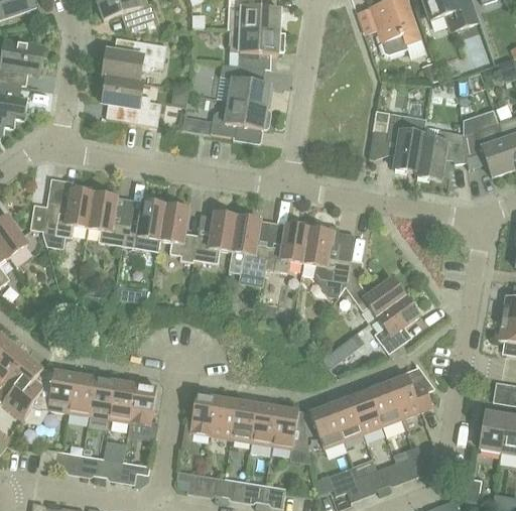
[(0,0),(0,19),(35,8),(32,0),(0,0)]
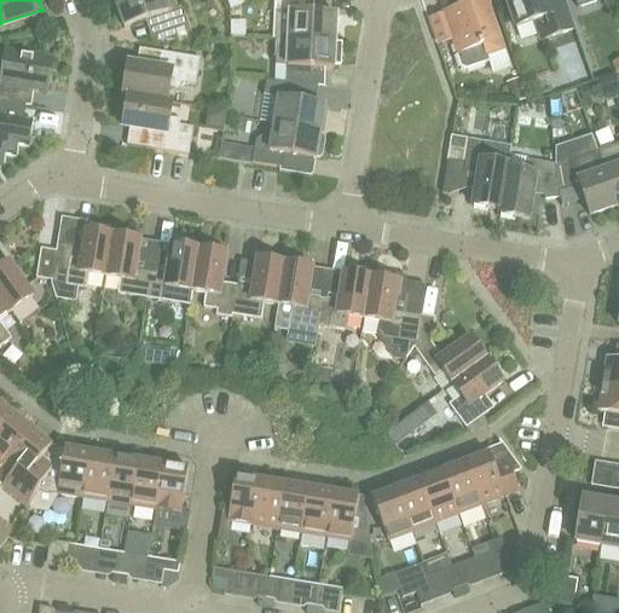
[(116,0),(125,23),(155,12),(165,38),(195,36),(183,3),(179,4),(177,0),(116,0)]
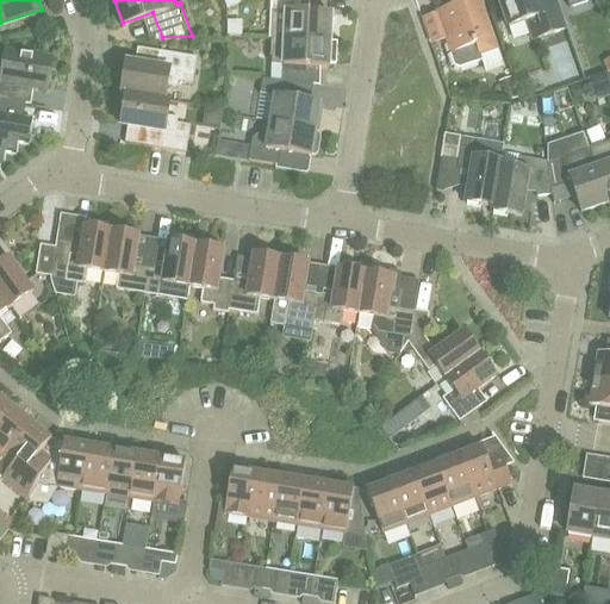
[(269,33),(273,33),(330,37),(331,10),(299,8),(299,0),(271,0),(271,7),(269,33)]
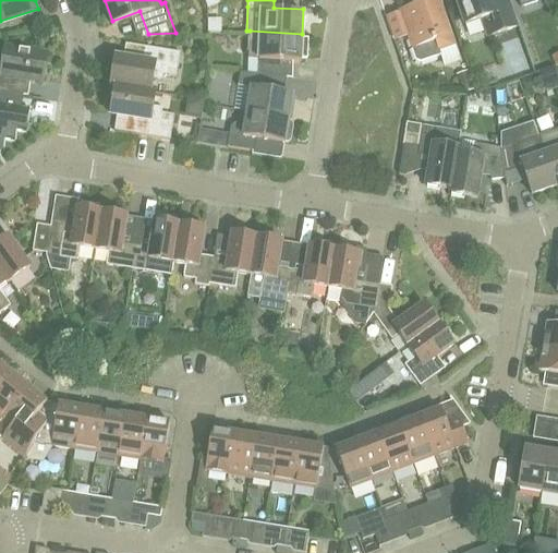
[(398,7),(398,9),(411,46),(413,53),(416,56),(456,41),(440,0),(417,0),(398,7)]
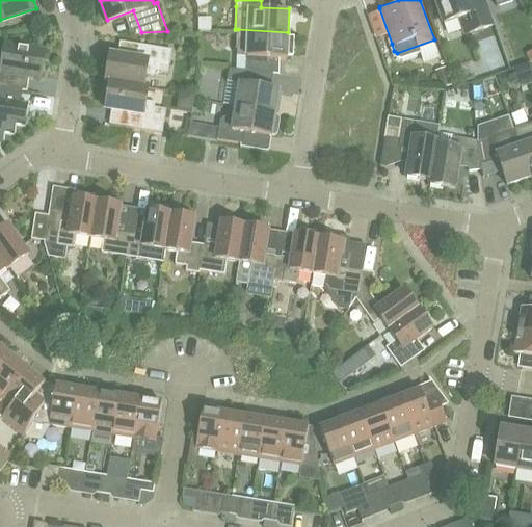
[(435,0),(443,20),(459,15),(464,31),(494,21),(486,0),(435,0)]
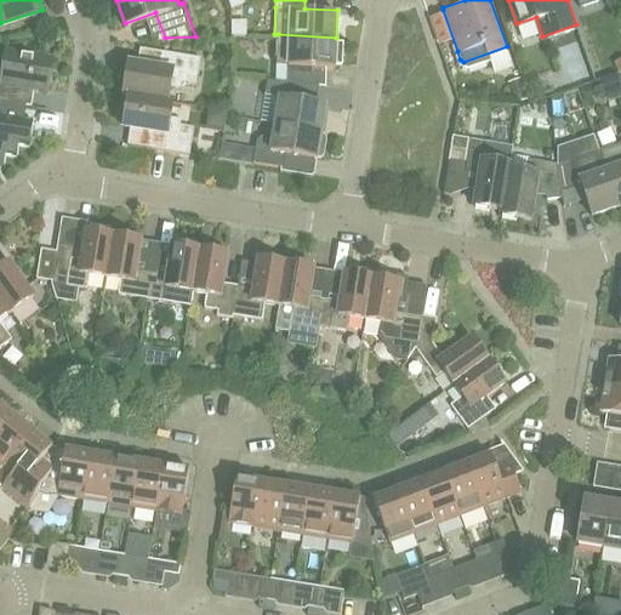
[(286,62),(286,78),(295,80),(318,83),(319,64),(335,64),(336,38),(278,34),(277,61),(286,62)]
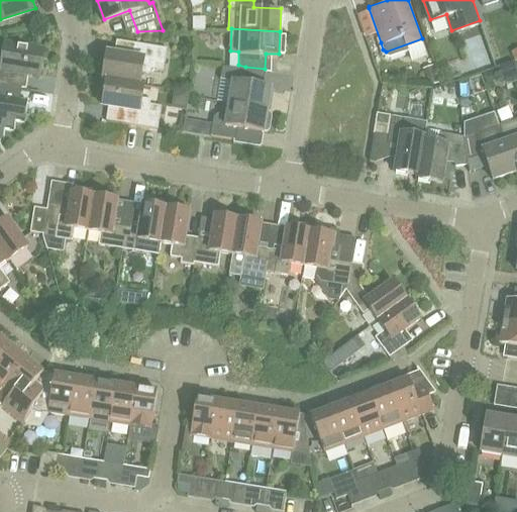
[(0,81),(4,82),(6,68),(39,74),(43,45),(5,39),(2,55),(0,54),(0,81)]
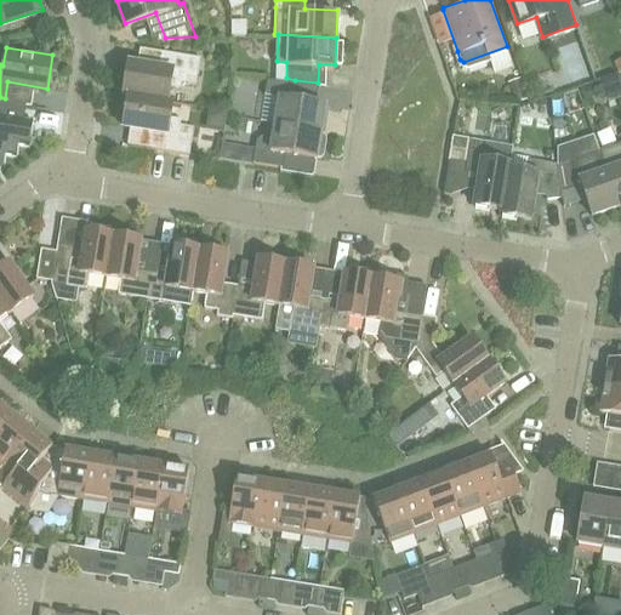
[(123,91),(127,92),(167,98),(167,97),(170,83),(181,85),(182,79),(195,81),(200,55),(161,47),(159,64),(127,60),(123,91)]
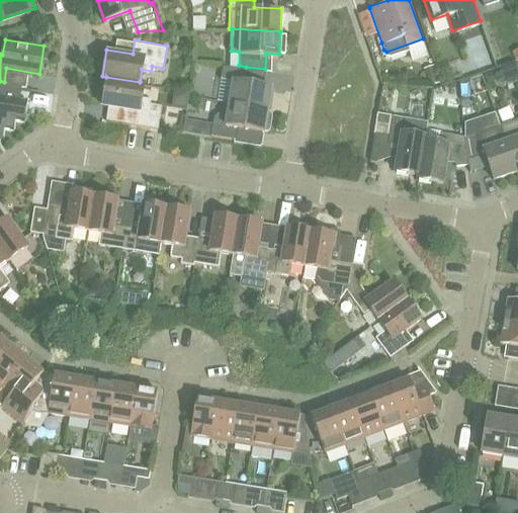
[(434,62),(424,66),(430,83),(440,80),(434,62)]
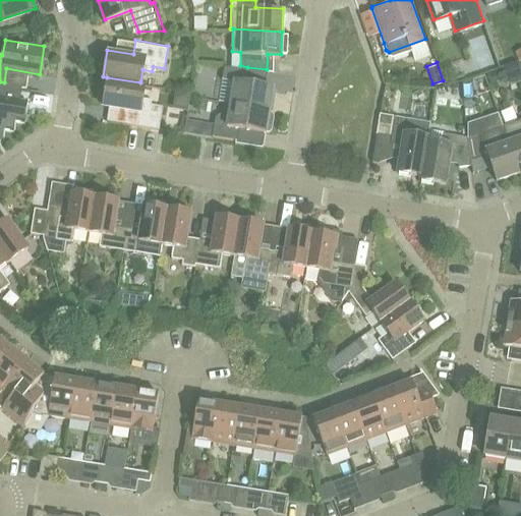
[(245,80),(247,67),(240,65),(224,63),(221,76),(234,78),(230,101),(269,108),(273,84),(245,80)]
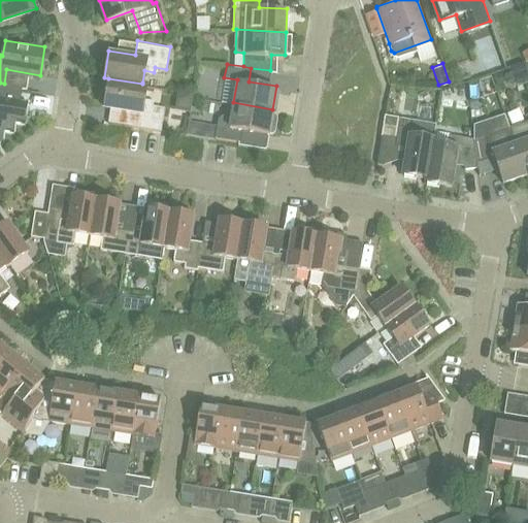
[(502,68),(492,72),(495,84),(502,82),(504,74),(502,68)]
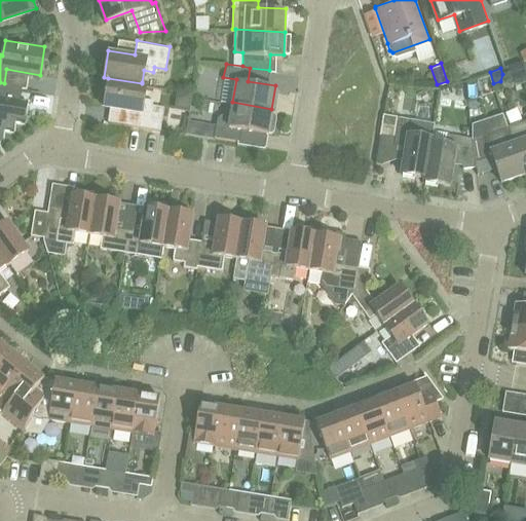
[(130,108),(128,122),(160,127),(164,105),(152,103),(153,98),(144,97),(146,83),(142,82),(142,83),(108,78),(104,104),(130,108)]
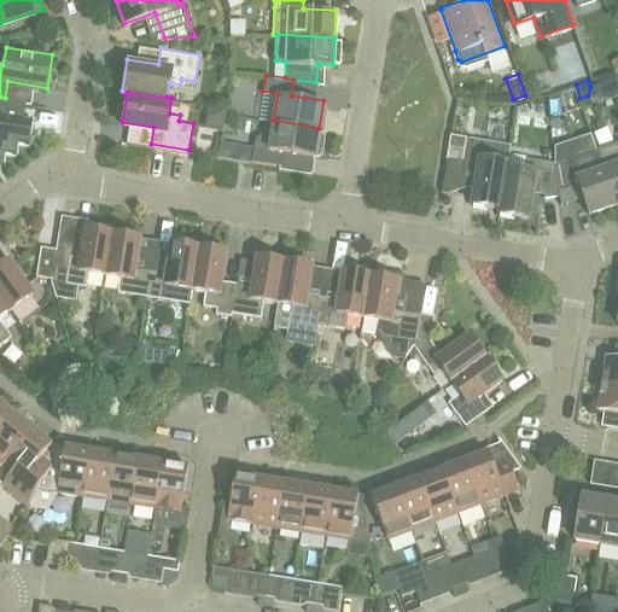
[(18,100),(5,98),(0,97),(0,161),(3,161),(16,151),(18,140),(29,141),(33,117),(17,115),(18,100)]
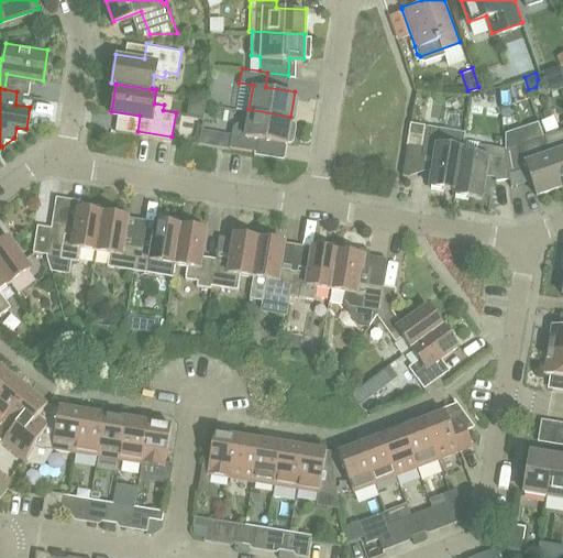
[(257,135),(287,141),(290,117),(249,109),(246,123),(238,122),(232,126),(229,144),(255,149),(257,135)]
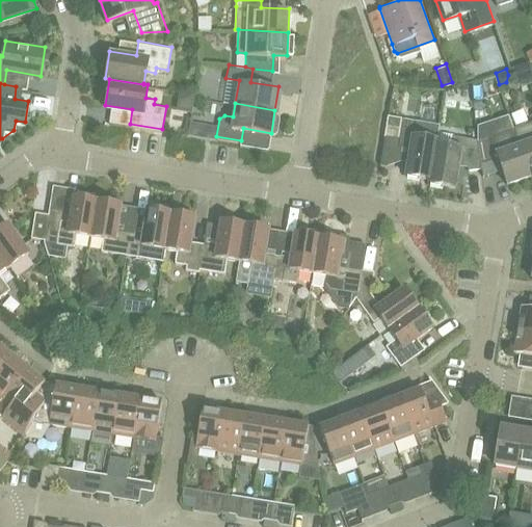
[(531,120),(513,127),(520,143),(530,174),(531,173),(531,110),(531,111),(531,120)]
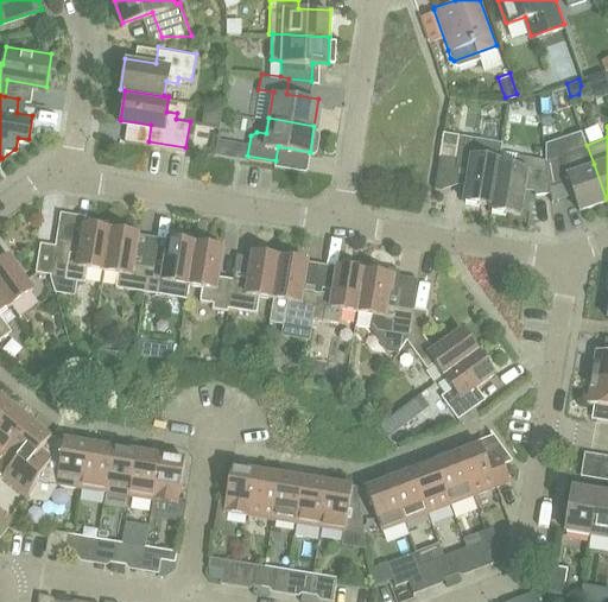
[(439,153),(455,156),(458,132),(443,130),(439,153)]
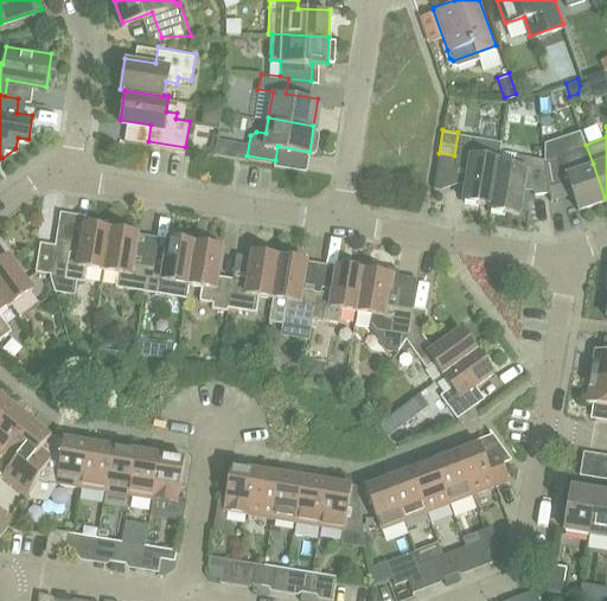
[(455,155),(454,155),(439,153),(433,185),(441,187),(467,174),(462,197),(491,202),(498,162),(499,158),(481,154),(484,136),(459,133),(455,155)]
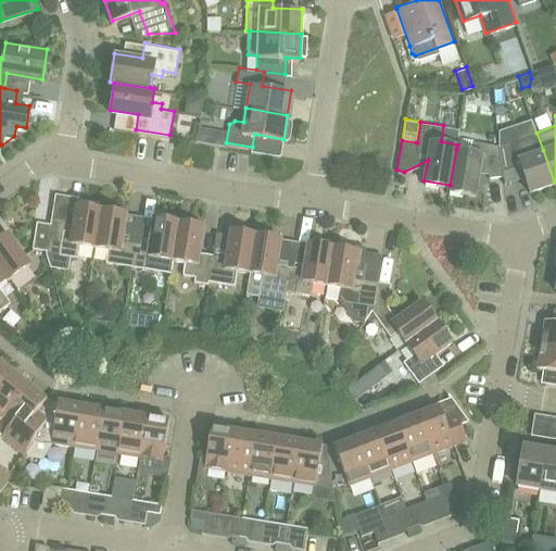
[(227,129),(217,128),(214,142),(225,143),(227,129)]
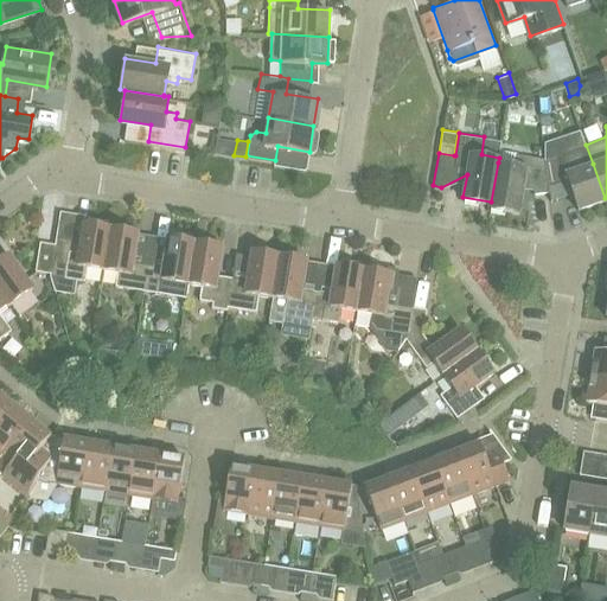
[(579,168),(573,148),(544,159),(548,185),(568,178),(577,208),(605,198),(593,164),(579,168)]
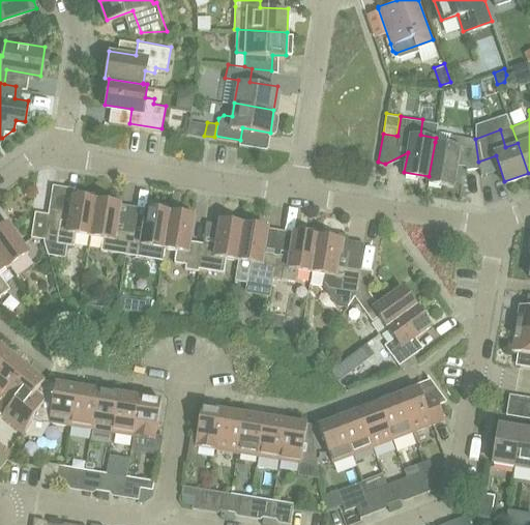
[(478,166),(475,137),(451,133),(449,144),(435,142),(429,176),(428,180),(452,184),(457,156),(465,157),(466,167),(478,166)]
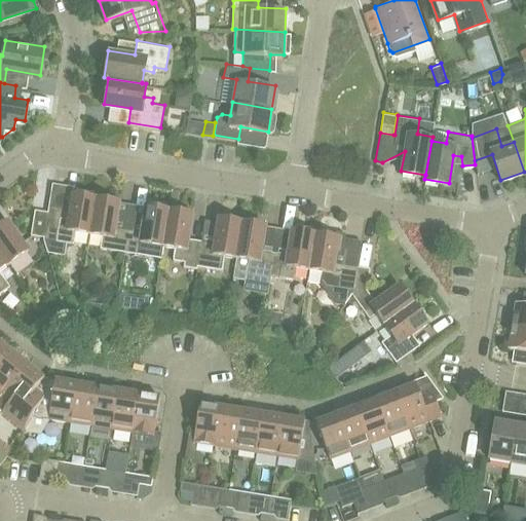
[(43,235),(43,236),(67,240),(74,242),(76,229),(90,232),(96,196),(92,196),(94,190),(76,187),(75,193),(72,192),(68,218),(60,217),(62,206),(48,203),(47,210),(43,235)]
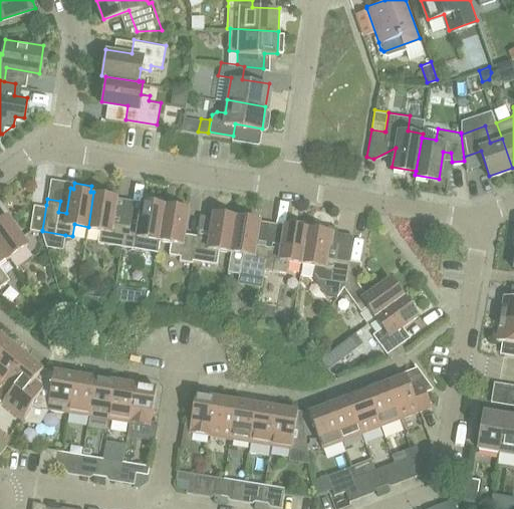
[(93,192),(88,227),(99,228),(97,240),(121,244),(125,222),(112,220),(116,196),(93,192)]
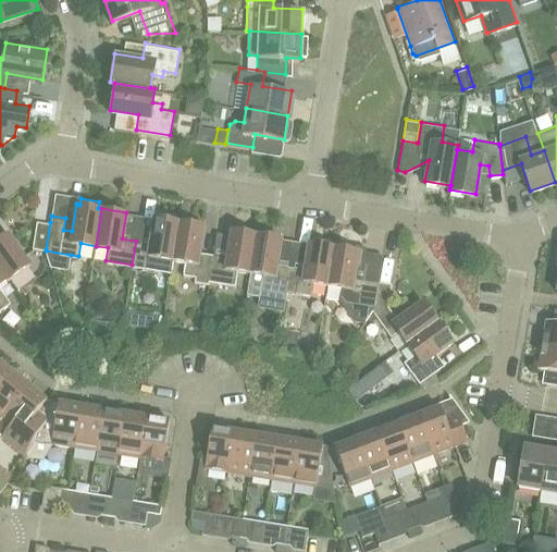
[(136,241),(132,265),(147,267),(158,269),(160,256),(173,258),(178,221),(173,220),(174,213),(156,210),(155,217),(153,217),(149,243),(136,241)]
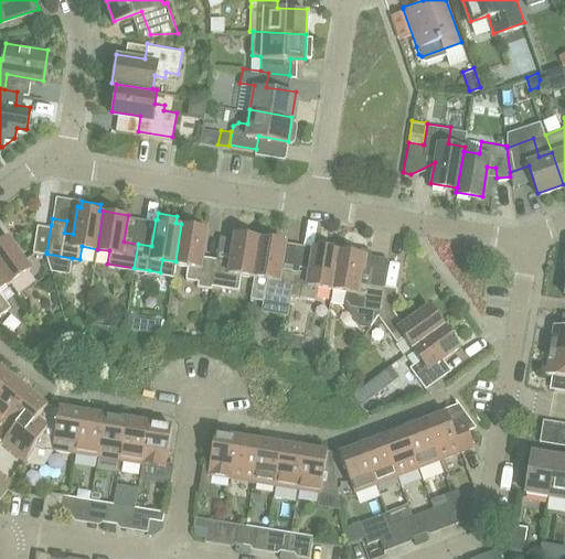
[(38,223),(33,250),(46,253),(51,225),(38,223)]
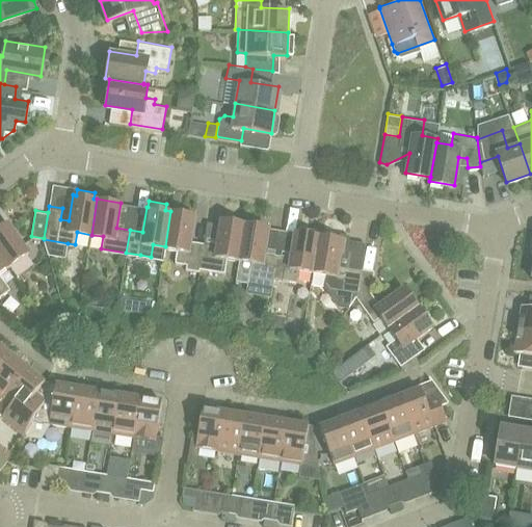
[(170,211),(165,246),(177,248),(175,261),(186,263),(185,267),(200,269),(200,267),(204,242),(190,240),(194,214),(170,211)]
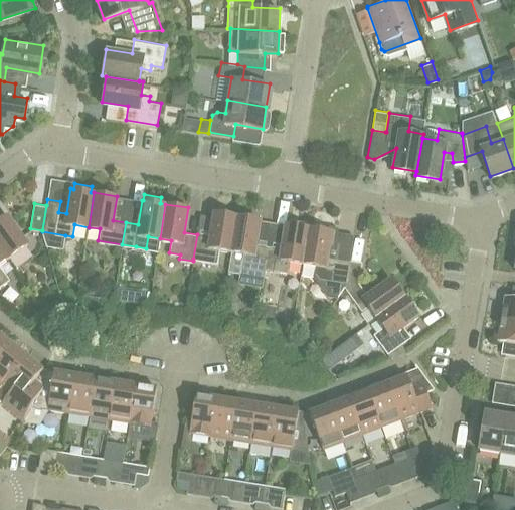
[(197,234),(193,259),(201,260),(217,262),(219,248),(231,250),(236,215),(213,211),(212,218),(209,236),(197,234)]
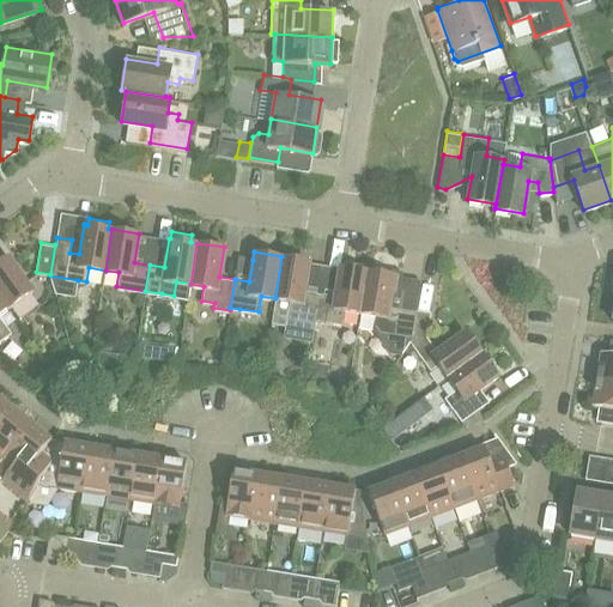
[(8,255),(0,261),(0,291),(10,305),(32,289),(8,255)]
